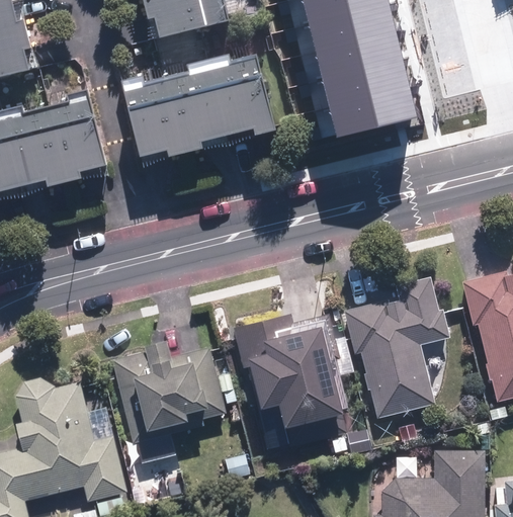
[(16,0),(0,0),(0,74),(33,66),(16,0)]
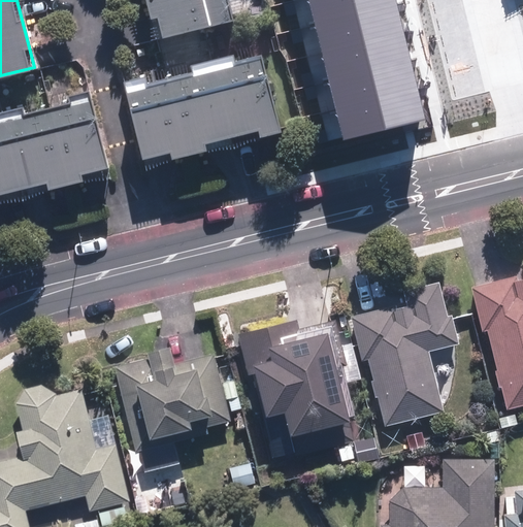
[(160,0),(168,33),(234,18),(230,0),(160,0)]
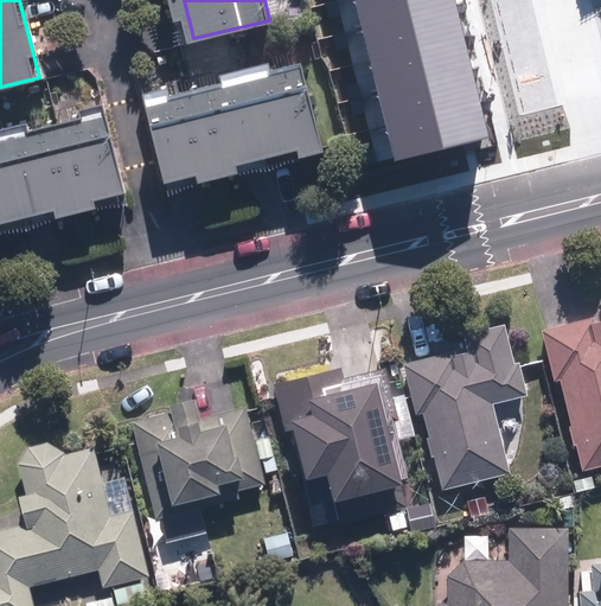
[(481,140),(447,0),(350,0),(389,163),(481,140)]
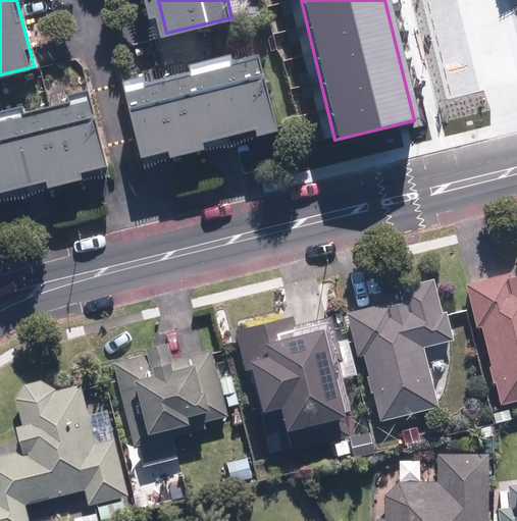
[(132,91),(148,152),(176,145),(177,150),(203,143),(202,138),(263,121),(265,129),(278,126),(260,56),(132,91)]
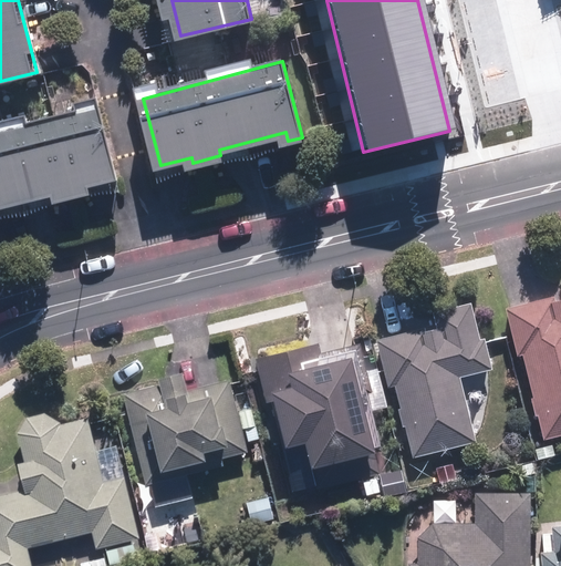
[(101,107),(0,131),(0,206),(117,178),(101,107)]
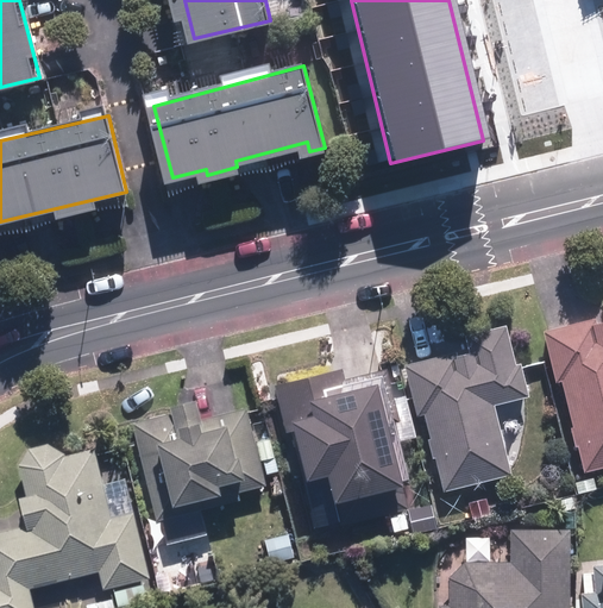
[(602,317),(542,332),(556,381),(561,380),(584,470),(602,464),(602,317)]
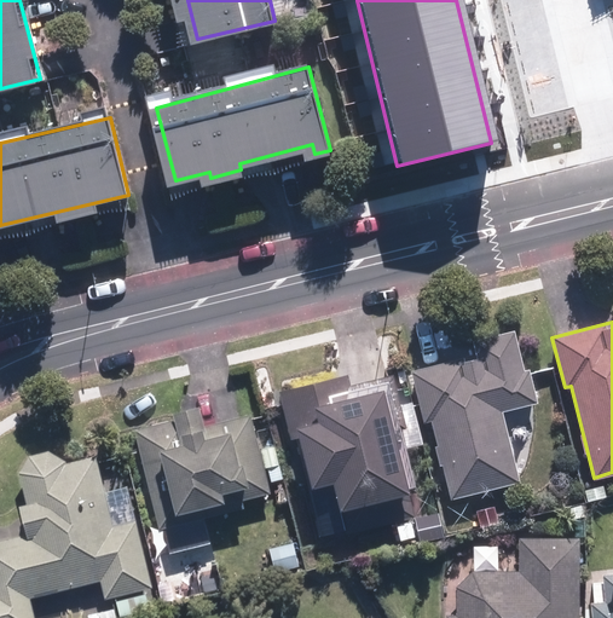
[(476,354),(412,370),(424,421),(432,420),(451,498),(518,481),(501,410),(531,403),(513,330),(473,340),(476,354)]
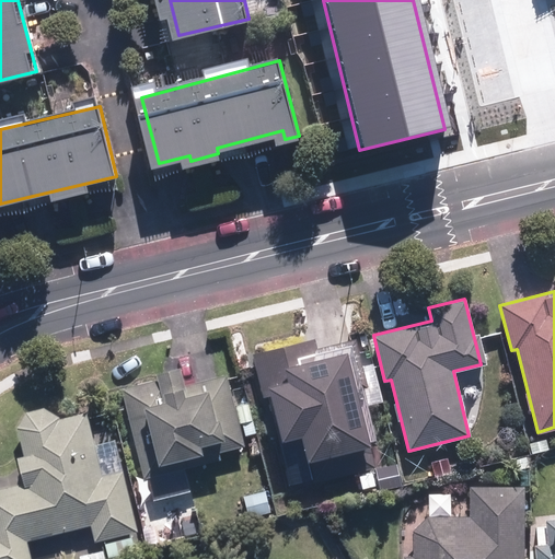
[(382,466),(351,339),(316,347),(314,339),(252,354),(263,396),(266,395),(289,488),(382,466)]
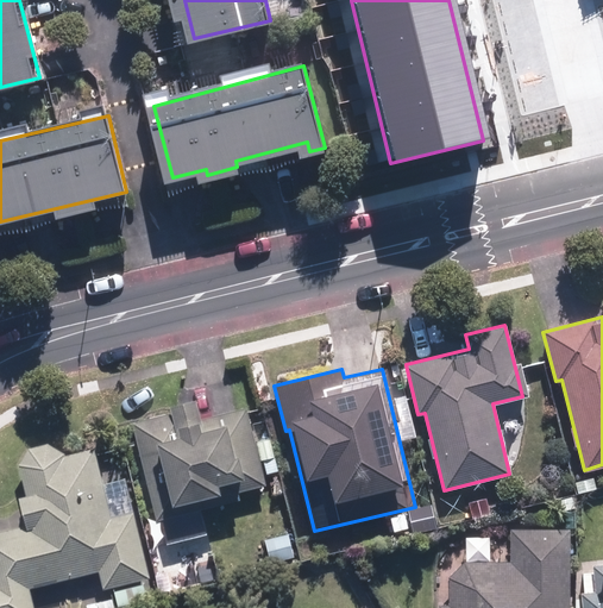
[(130,424),(156,520),(265,490),(243,408),(202,420),(198,405),(130,424)]
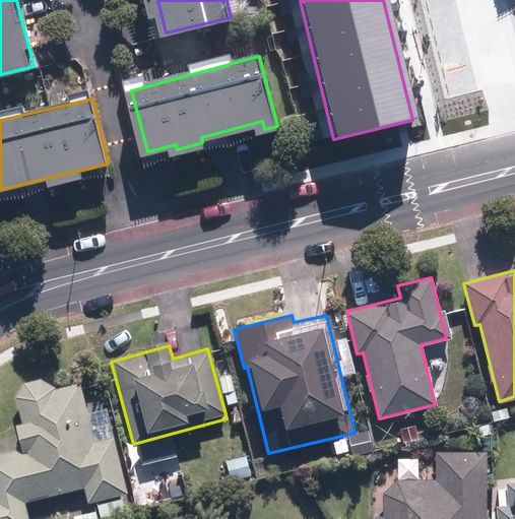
[(26,518),(22,503),(83,489),(86,503),(127,493),(106,407),(87,411),(80,383),(56,389),(40,379),(24,383),(15,398),(27,447),(0,453),(0,518),(26,518)]
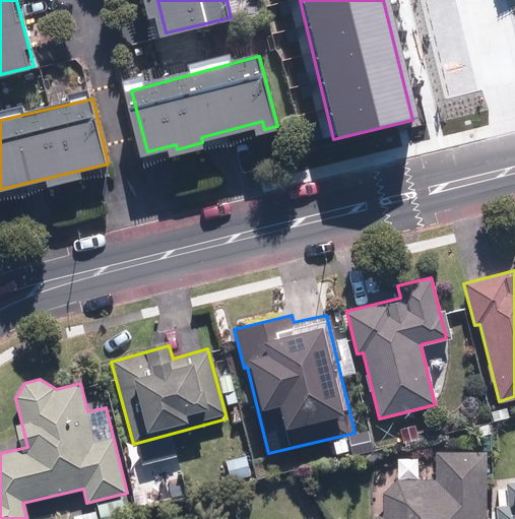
[(484,518),(485,455),(435,455),(435,479),(397,479),(384,492),(384,516),(373,516),(373,518),(484,518)]
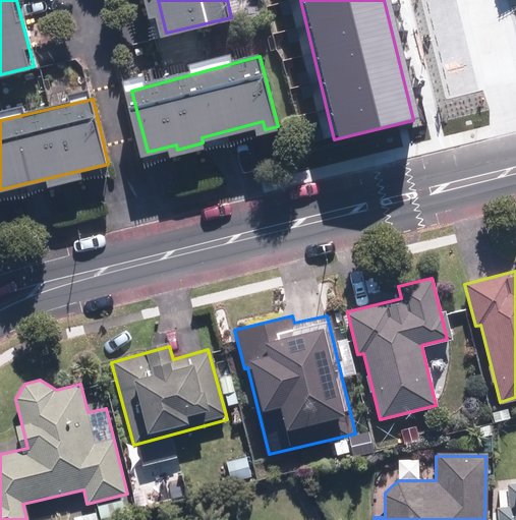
[(509,506),(498,507),(499,519),(515,519),(515,482),(507,483),(509,506)]
